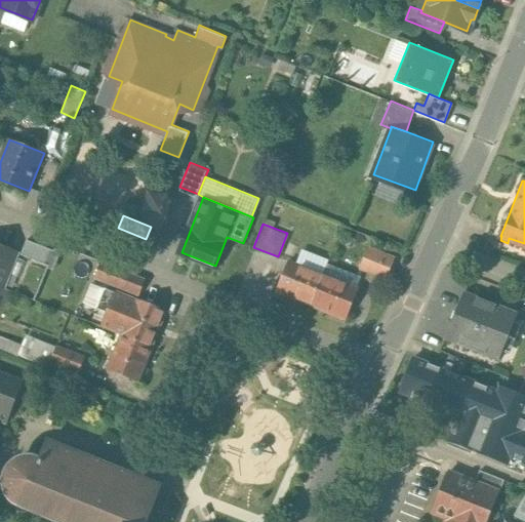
[(49,248),(27,239),(22,252),(44,262),(49,248)]
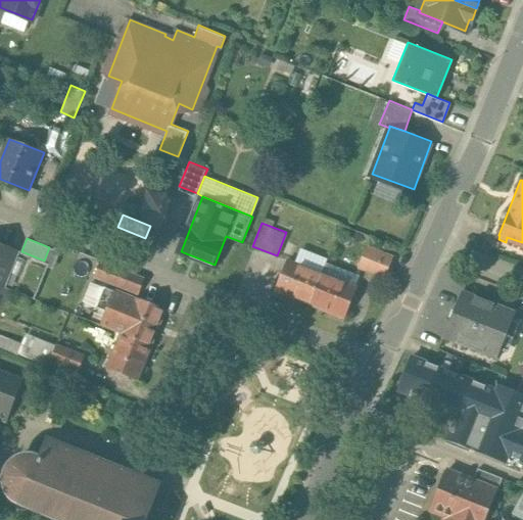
[(101,258),(57,240),(42,279),(47,281),(53,267),(77,275),(80,268),(95,274),(100,261),(101,258)]
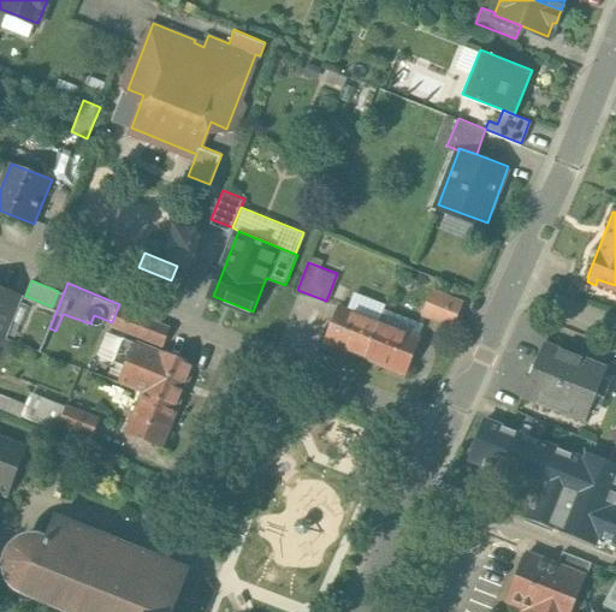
[(19,295),(0,286),(0,333),(3,336),(19,295)]
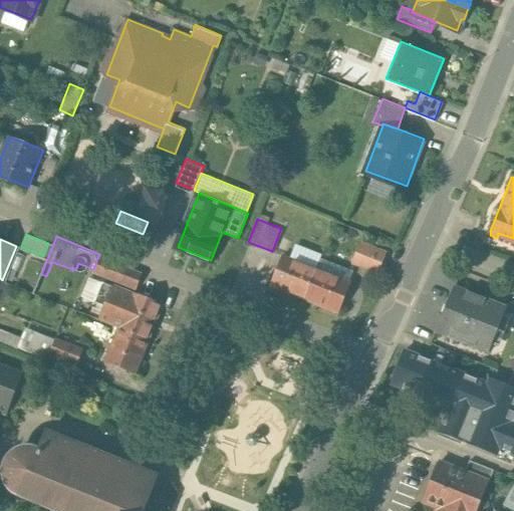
[(388,252),(361,242),(353,260),(379,271),(388,252)]
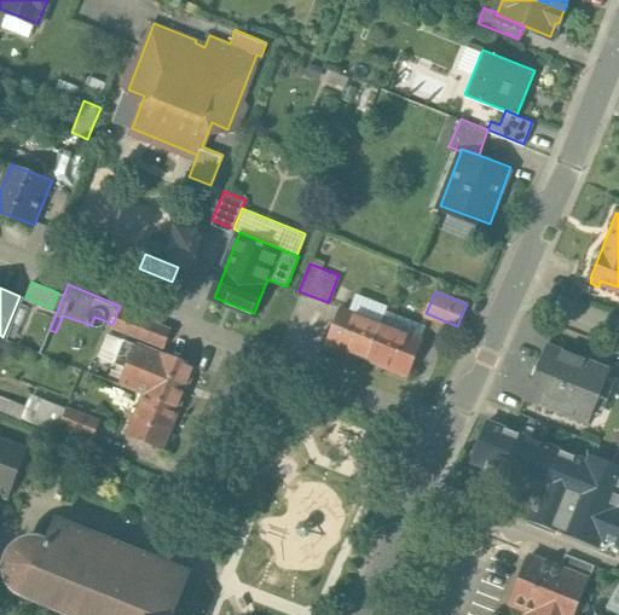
[(380,321),(341,307),(328,341),(366,357),(380,321)]
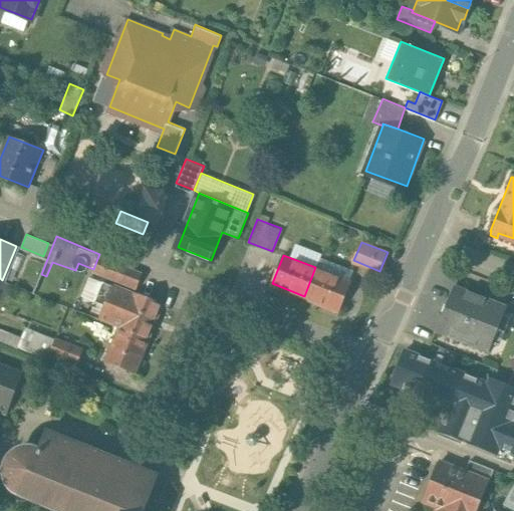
[(98,256),(93,269),(136,286),(141,272),(98,256)]
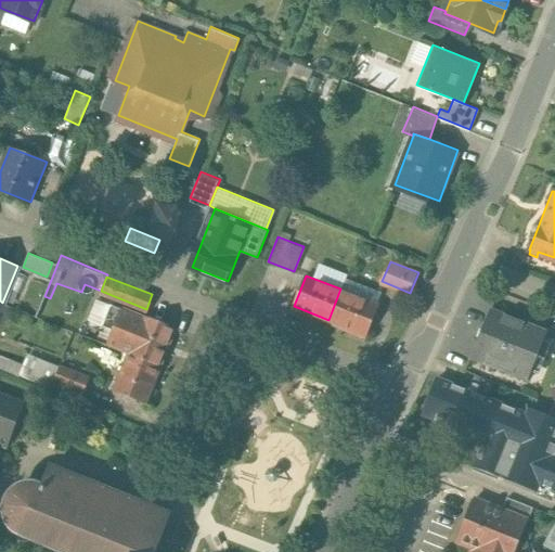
[(379,304),(340,289),(328,320),(366,335),(379,304)]
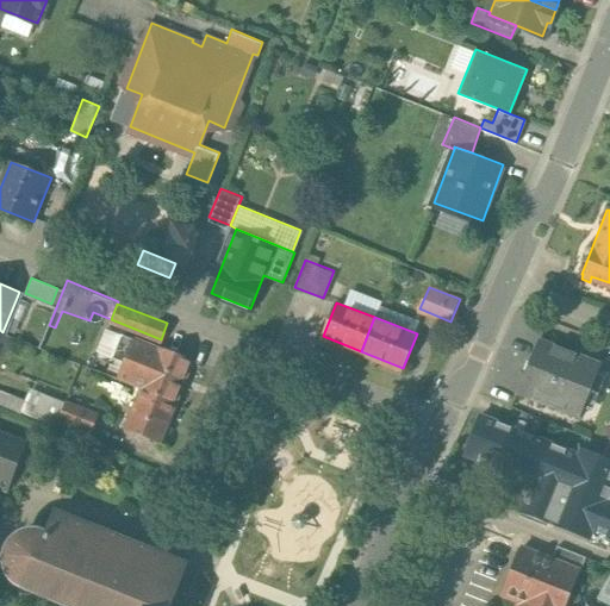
[(192,360),(157,345),(157,347),(132,337),(117,376),(175,400),(176,400),(192,360)]
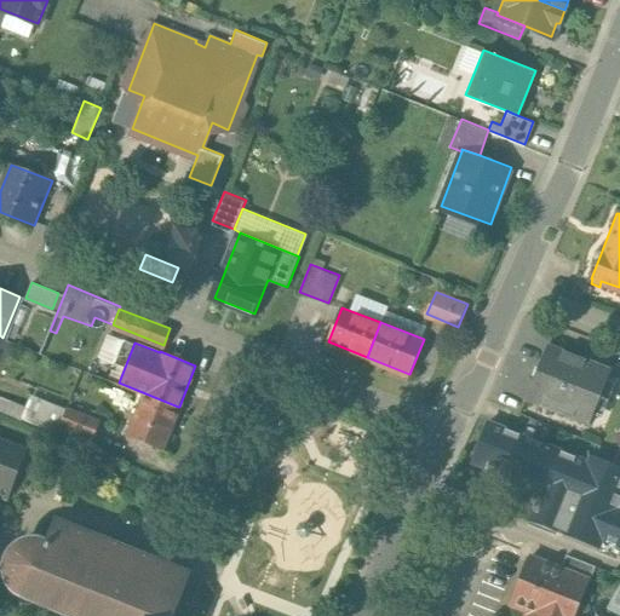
[(612,369),(547,345),(527,399),(590,424),(612,369)]
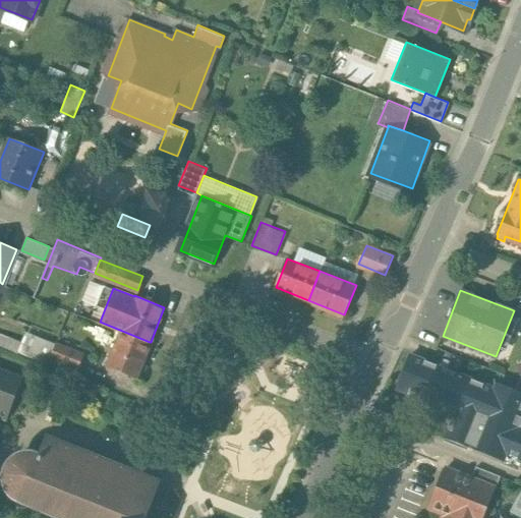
[(150,342),(120,331),(107,364),(136,377),(150,342)]
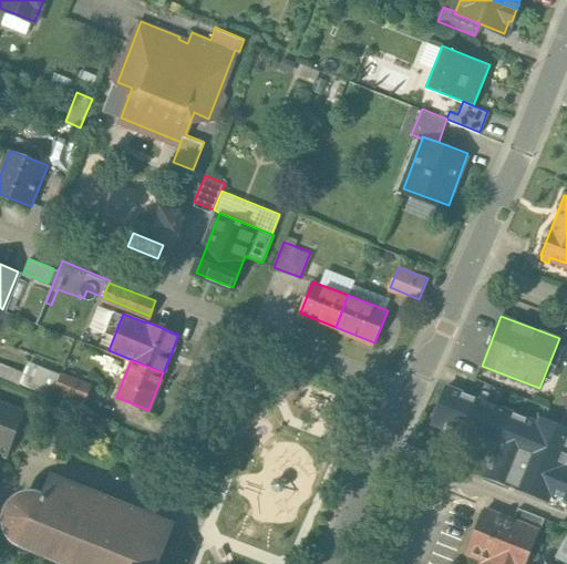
[(90,385),(60,373),(54,388),(84,400),(90,385)]
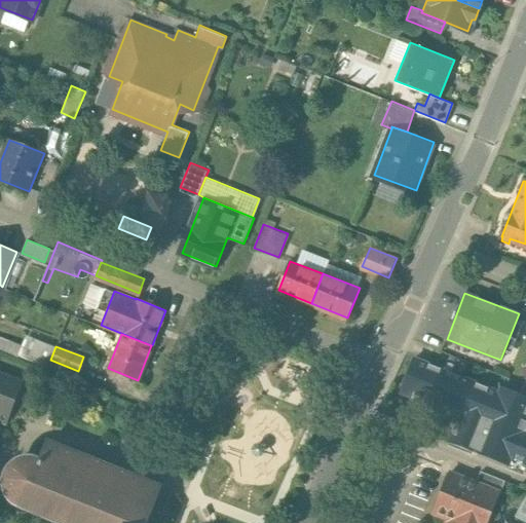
[(525,440),(522,439),(525,430),(525,396),(500,386),(497,391),(476,383),(477,380),(412,355),(399,388),(458,412),(447,441),(502,463),(505,456),(525,463),(525,461),(525,440)]
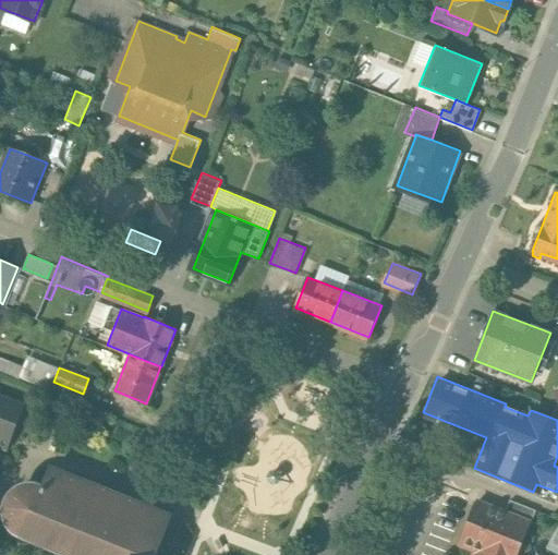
[(0,444),(5,447),(22,405),(0,395),(0,444)]
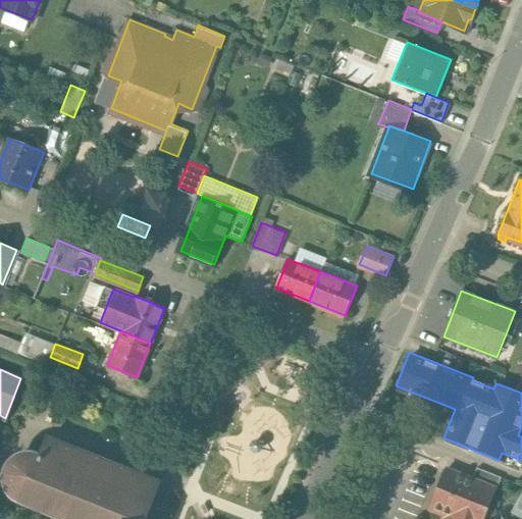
[(144,518),(158,482),(46,437),(39,457),(31,454),(21,455),(13,458),(8,464),(4,472),(4,480),(7,488),(10,492),(13,496),(16,497),(37,506),(68,518),(144,518)]
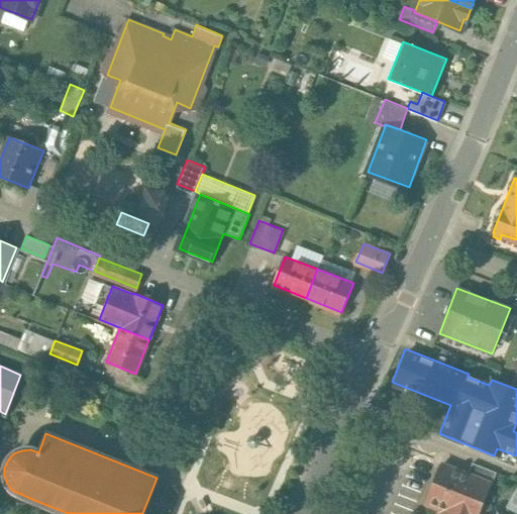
[(496,471),(472,460),(468,473),(491,483),(490,484),(491,484),(496,471)]
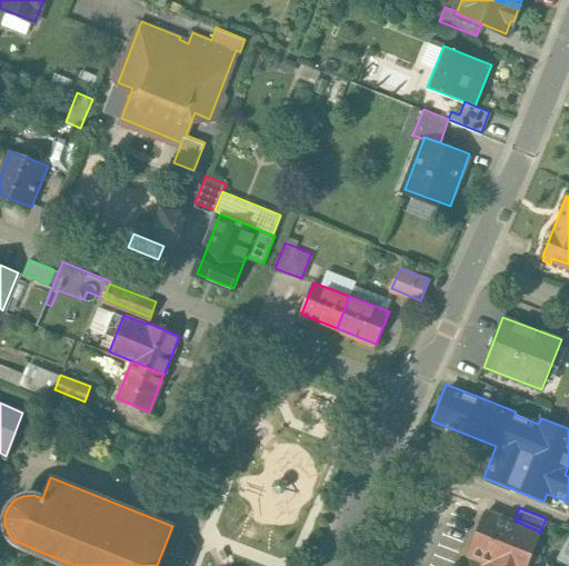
[(515,520),(486,509),(468,553),(483,559),(481,565),(526,565),(539,533),(540,532),(515,520)]
